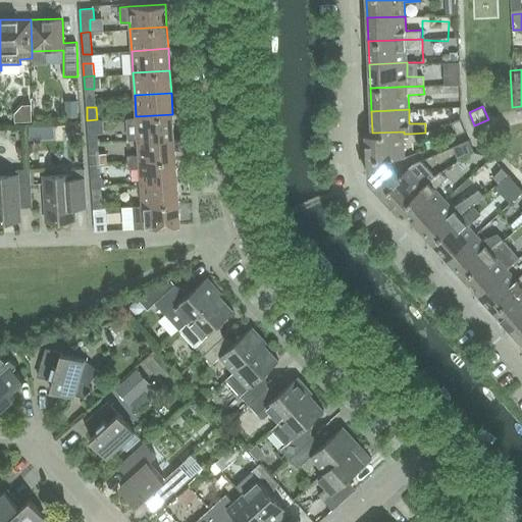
[(128,140),(138,139),(174,137),(172,114),(136,116),(127,117),(128,140)]
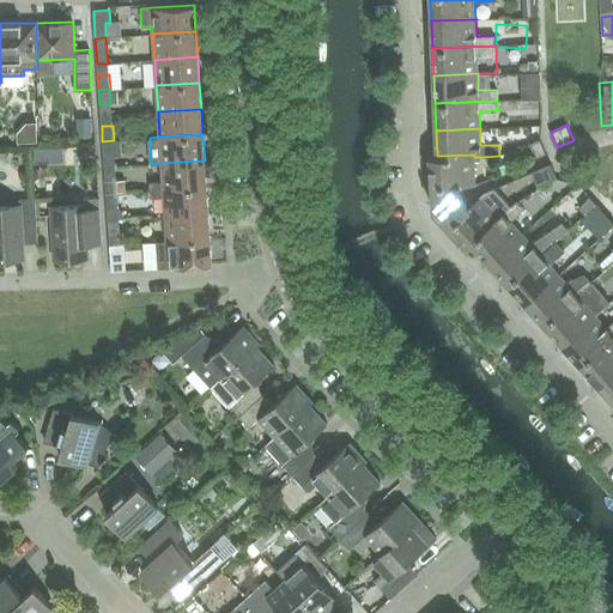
[(536,157),(547,153),(540,139),(530,143),(536,157)]
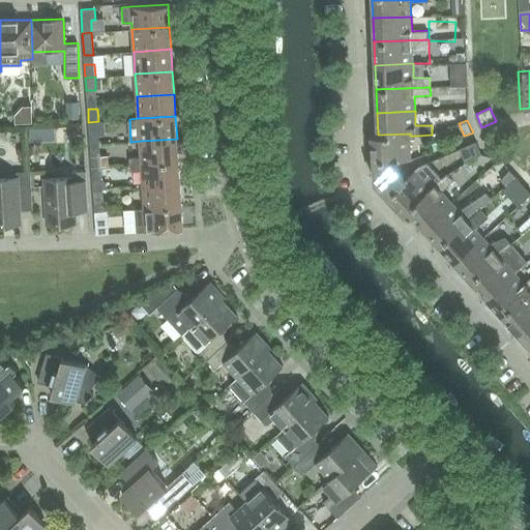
[(378,135),(372,136),(373,162),(411,159),(410,136),(410,134),(378,135)]
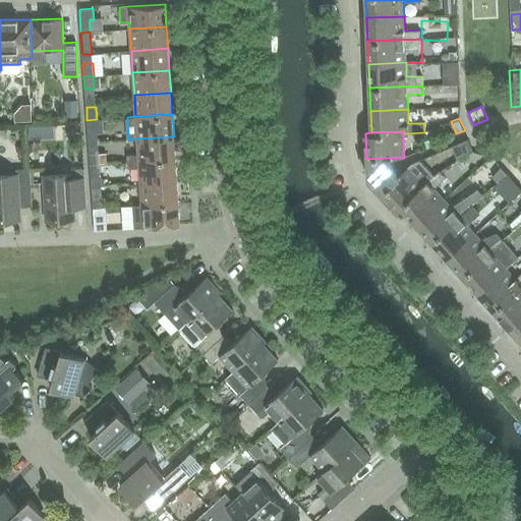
[(175,158),(174,136),(137,138),(138,155),(127,156),(127,161),(138,161),(175,158)]
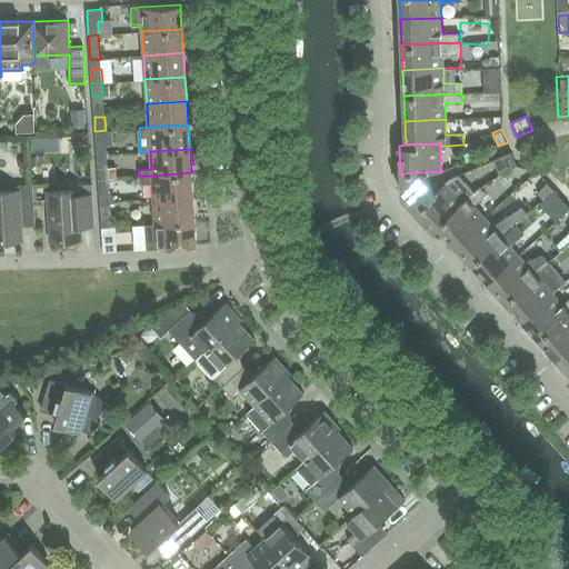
[(511,152),(502,156),(493,160),(499,172),(517,165),(511,152)]
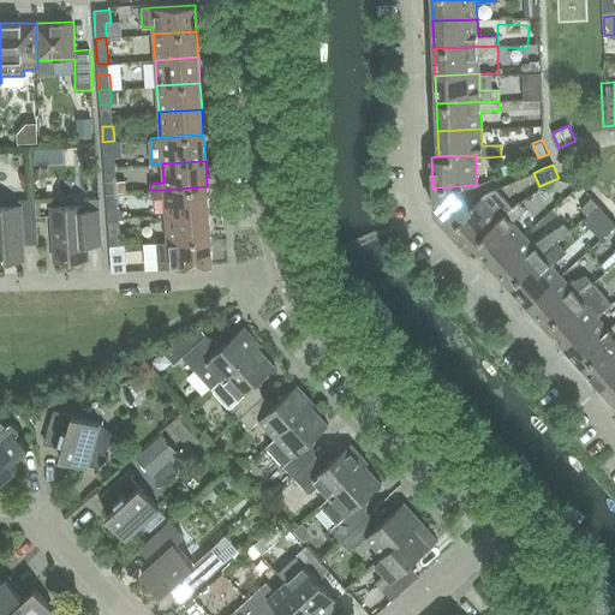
[(118,192),(126,192),(125,180),(117,180),(117,178),(106,179),(106,193),(118,192)]
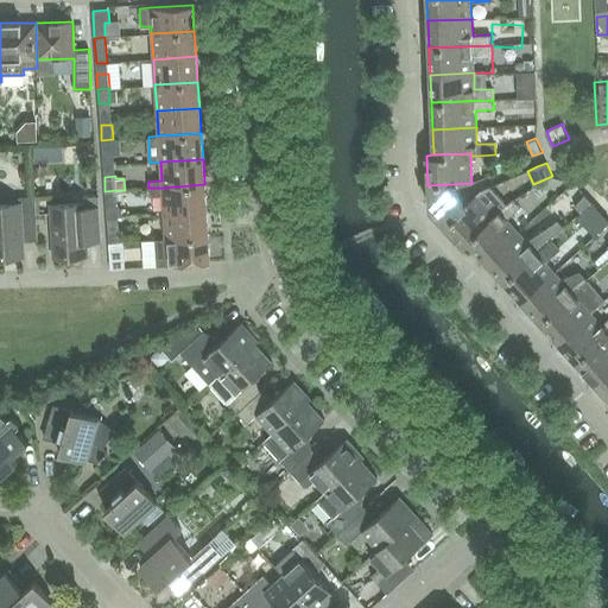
[(204,184),(162,188),(149,188),(150,196),(163,195),(164,213),(207,210),(204,184)]
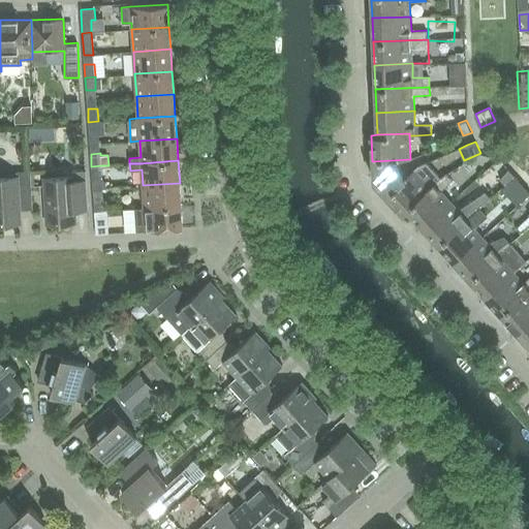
[(397,160),(372,161),(373,181),(386,195),(405,179),(401,169),(397,160)]
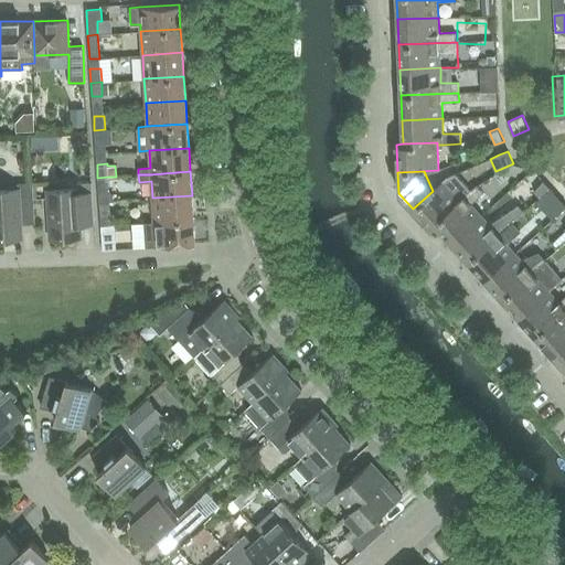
[(447,177),(433,191),(413,209),(432,228),(436,224),(471,190),(456,173),(447,177)]
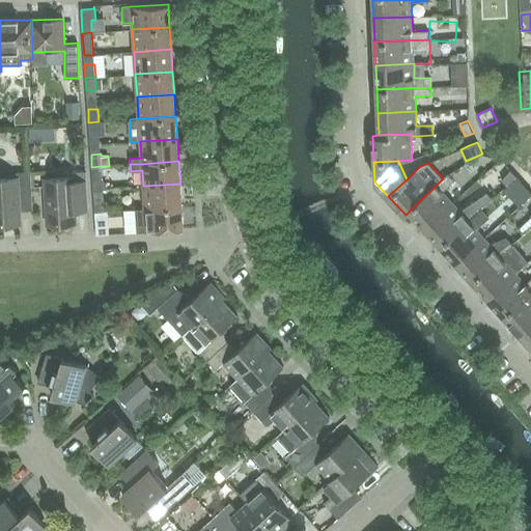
[(103,179),(102,166),(91,167),(92,180),(103,179)]
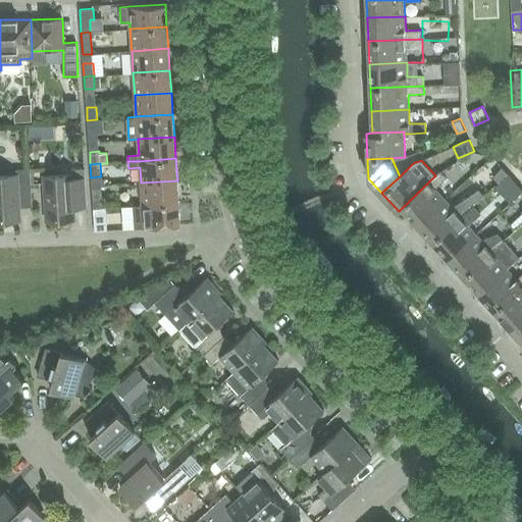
[(16,174),(0,174),(0,216),(19,216),(18,207),(33,206),(30,168),(15,169),(16,174)]
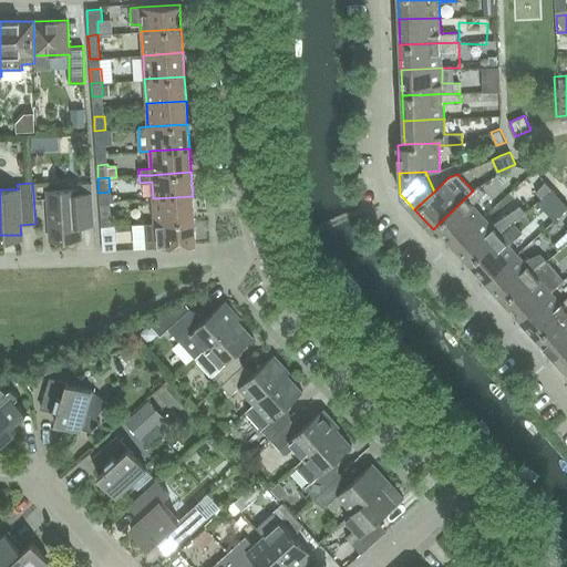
[(92,183),(76,184),(76,188),(49,191),(51,236),(81,234),(80,224),(94,224),(92,183)]
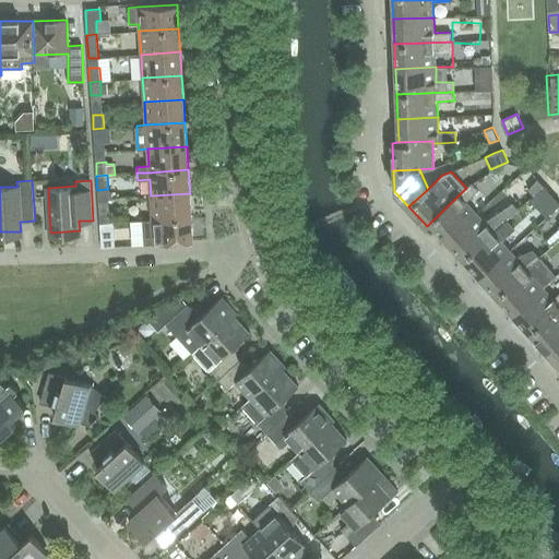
[(431,222),(448,240),(477,213),(466,202),(479,190),(473,183),(466,188),(431,222)]
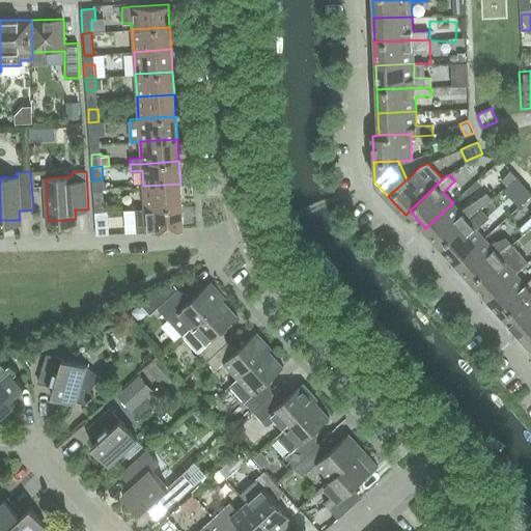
[(182,205),(180,184),(143,186),(144,208),(182,205)]
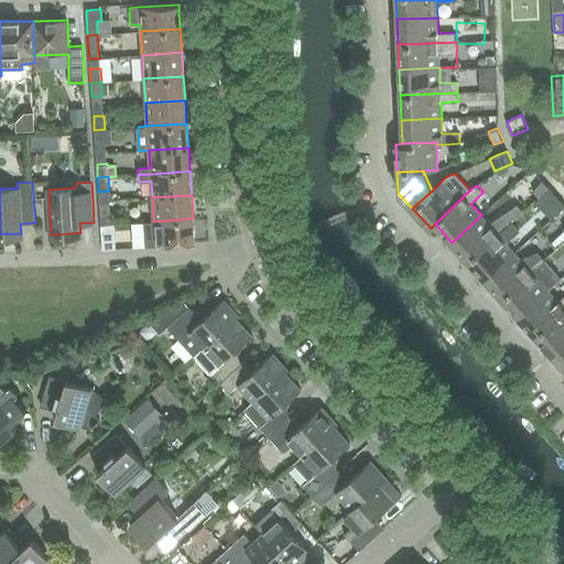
[(452,242),(468,260),(511,223),(524,212),(518,205),(489,225),(481,215),(452,242)]
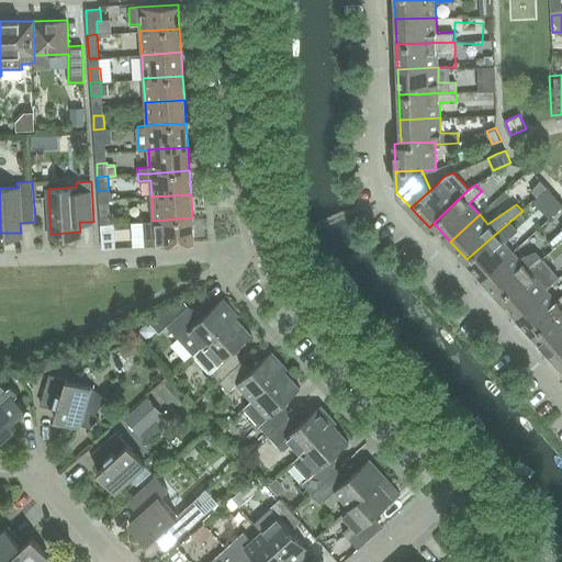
[(111,224),(110,210),(100,211),(101,224),(111,224)]
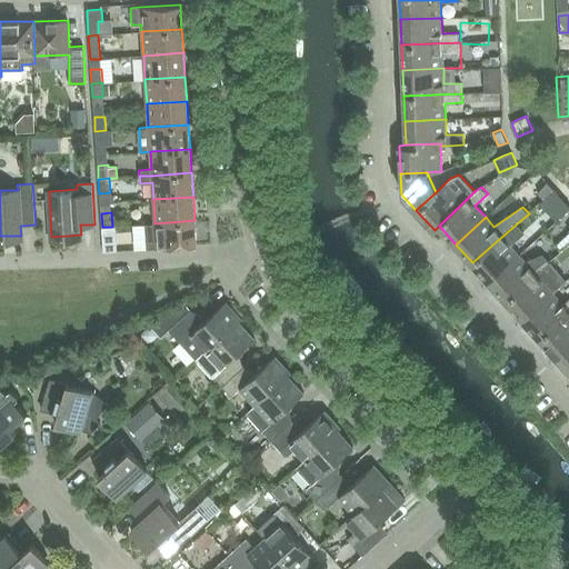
[(155,223),(145,223),(147,248),(197,245),(195,220),(155,223)]
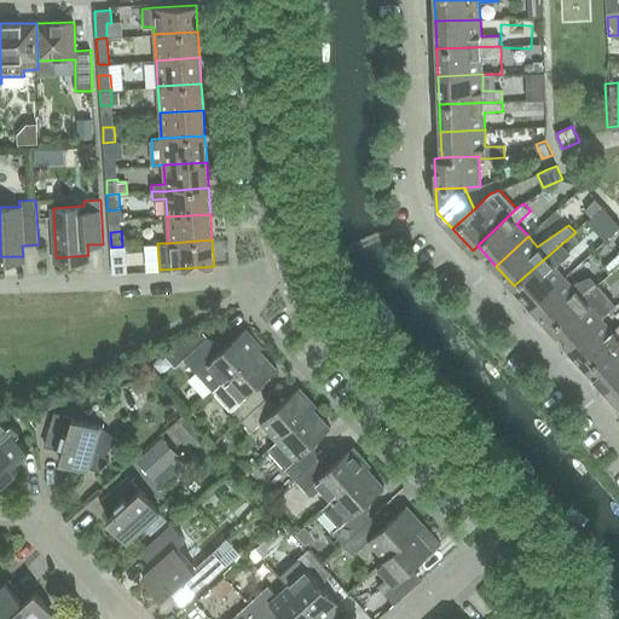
[(514,285),(532,306),(565,277),(554,265),(567,252),(561,244),(514,285)]
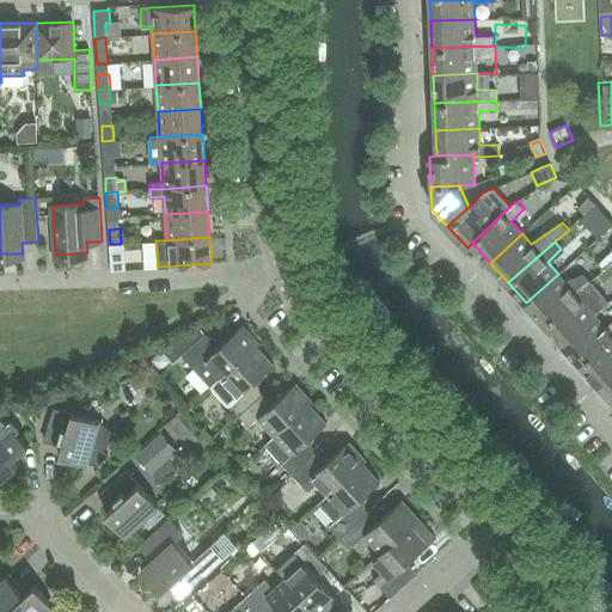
[(126,269),(123,243),(121,244),(110,244),(111,270),(126,269)]
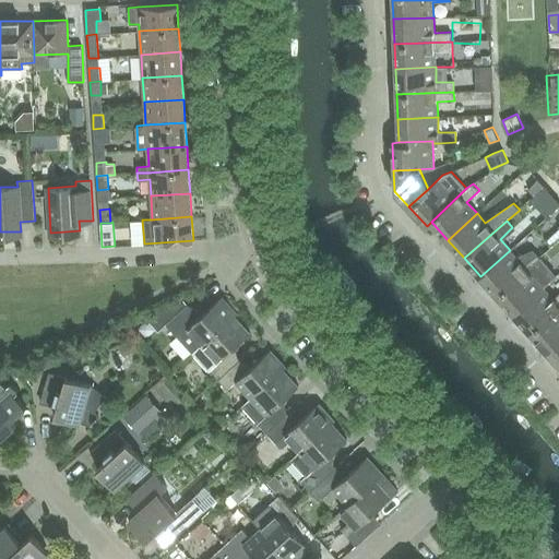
[(516,258),(510,250),(480,276),(498,296),(539,258),(533,250),(516,258)]
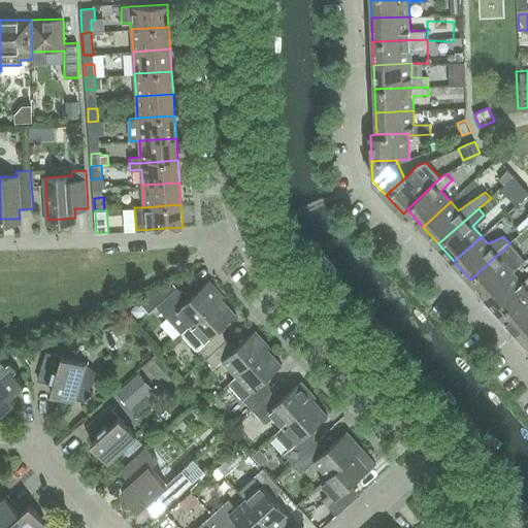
[(516,250),(509,243),(470,279),(486,297),(514,271),(503,261),(516,250)]
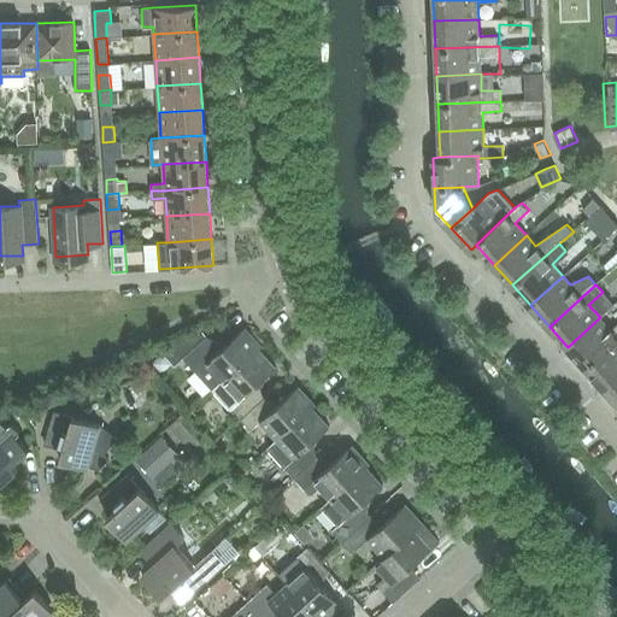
[(568,347),(586,368),(616,339),(616,324),(611,330),(600,317),(568,347)]
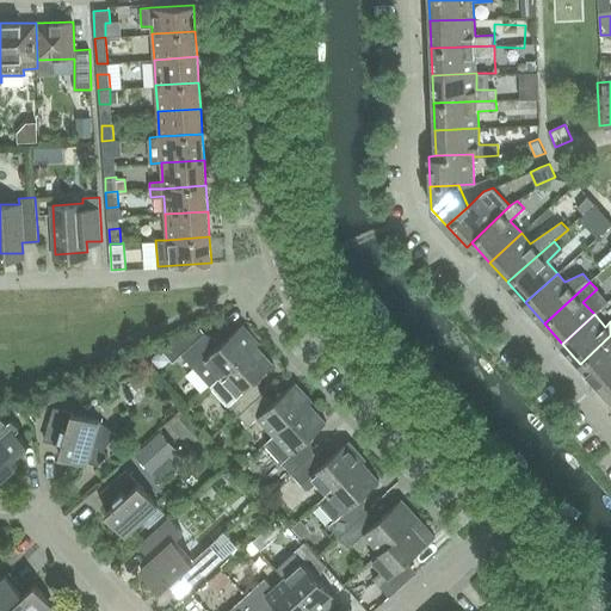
[(213,386),(222,377),(257,345),(260,343),(242,323),(217,347),(204,332),(183,352),(213,386)]
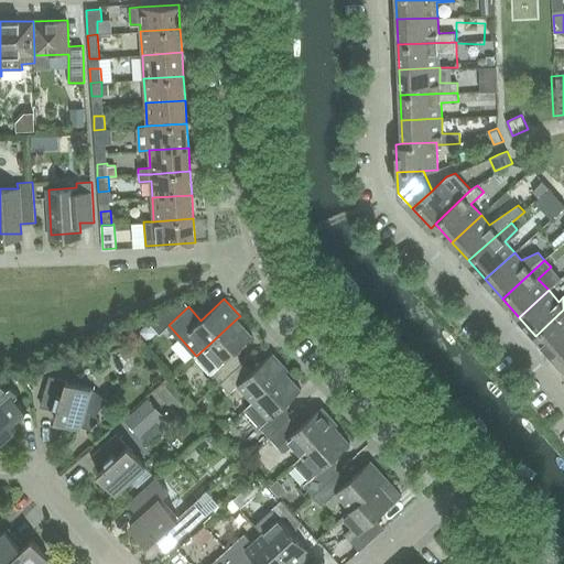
[(563,310),(535,336),(553,355),(563,344),(563,310)]
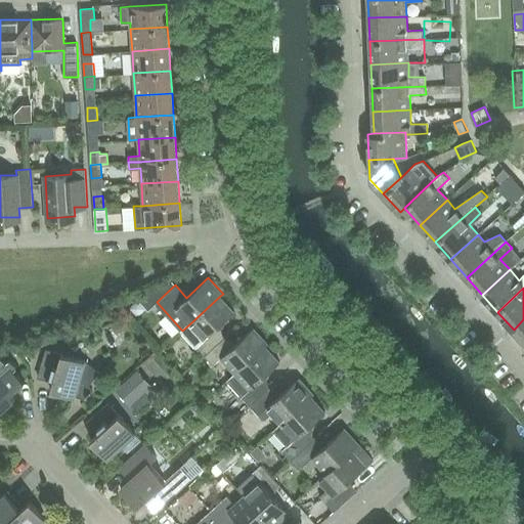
[(220,296),(190,323),(182,331),(205,355),(224,338),(216,329),(234,312),(220,296)]
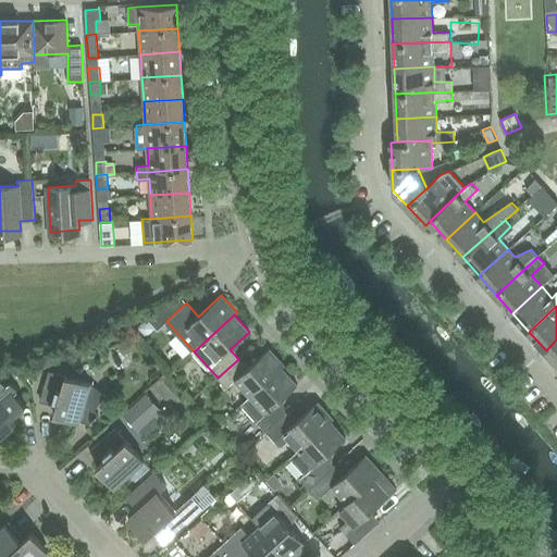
[(556,339),(546,350),(556,362),(556,339)]
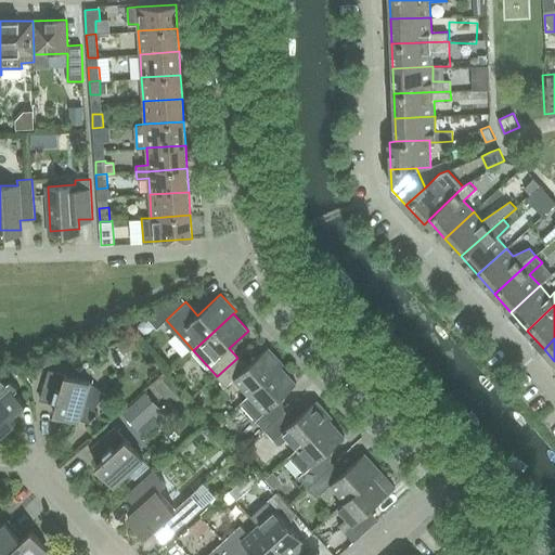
[(284,364),(269,347),(246,368),(237,358),(217,376),(226,386),(234,378),(249,395),(281,366),(282,366),(284,364)]
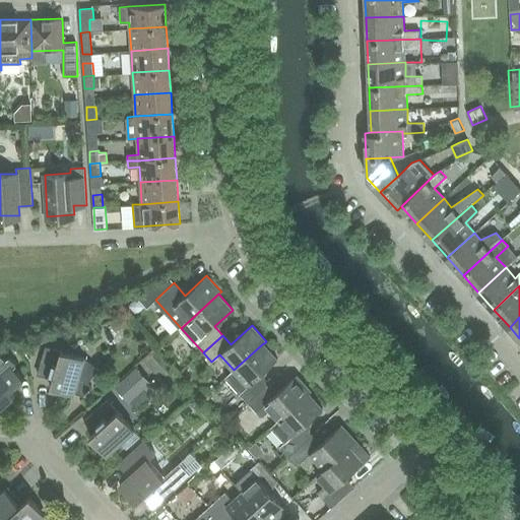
[(235,387),(248,402),(267,385),(259,376),(278,359),(264,343),(263,343),(234,370),(243,380),(235,387)]
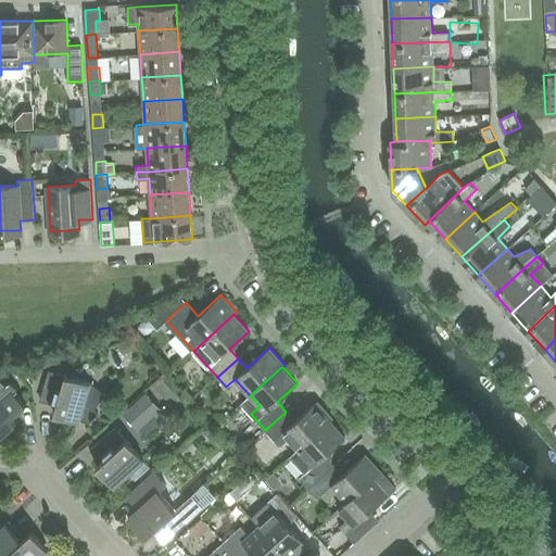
[(0,437),(17,422),(10,414),(24,401),(23,400),(27,396),(25,389),(9,370),(5,370),(0,375),(0,374),(0,437)]
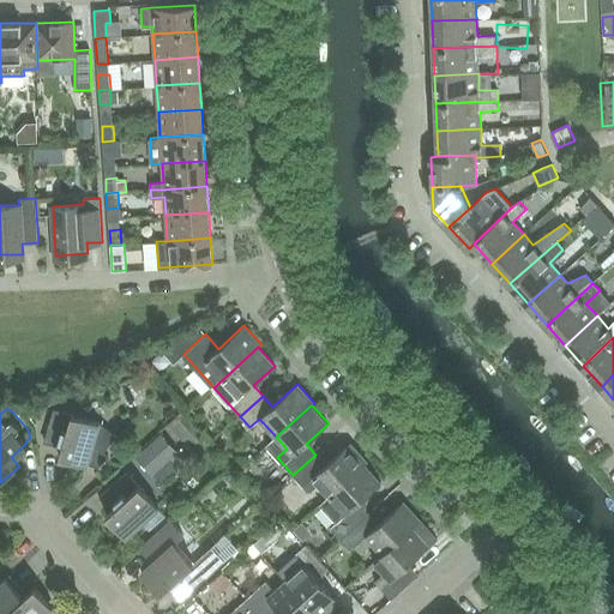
[(54,409),(46,437),(65,443),(60,457),(98,469),(109,456),(104,452),(119,437),(101,422),(73,414),(54,409)]
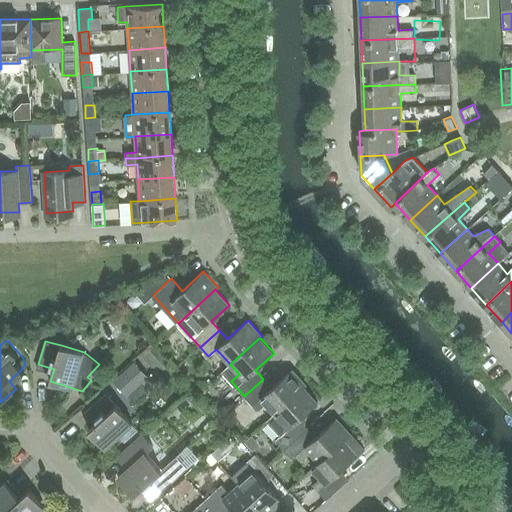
[(128,396),(149,377),(135,361),(114,380),(128,396)]
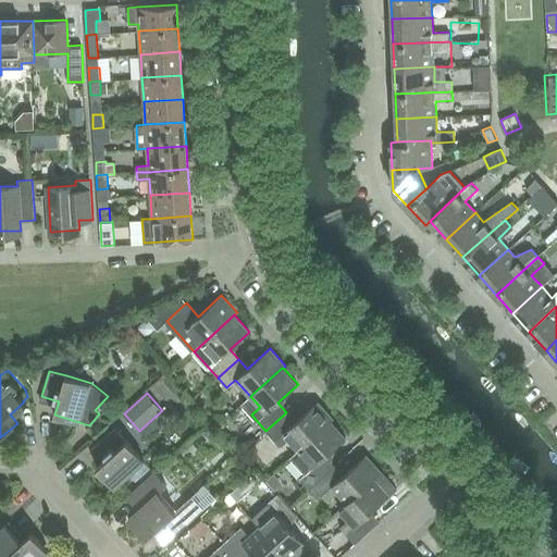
[(289,440),(299,449),(331,421),(334,419),(318,401),(295,422),(286,412),(265,431),(281,447),(289,440)]
